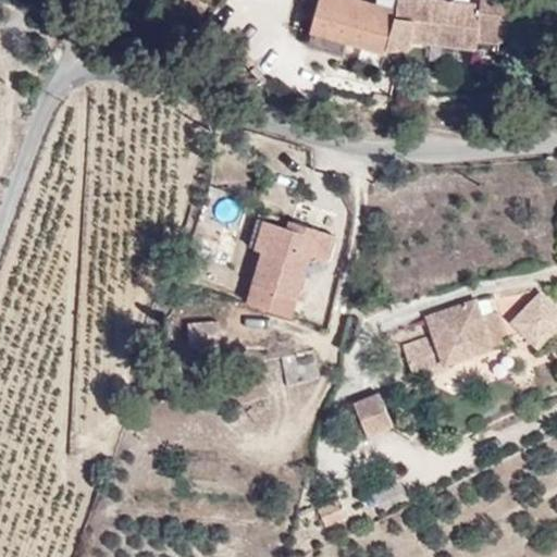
[(540,50),(537,0),(319,0),(311,39),(540,50)]
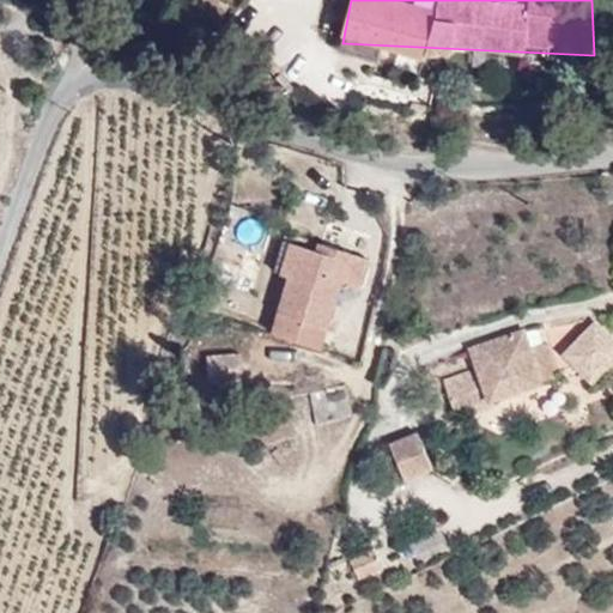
[(349,368),(392,252),(302,240),(267,345),(349,368)]
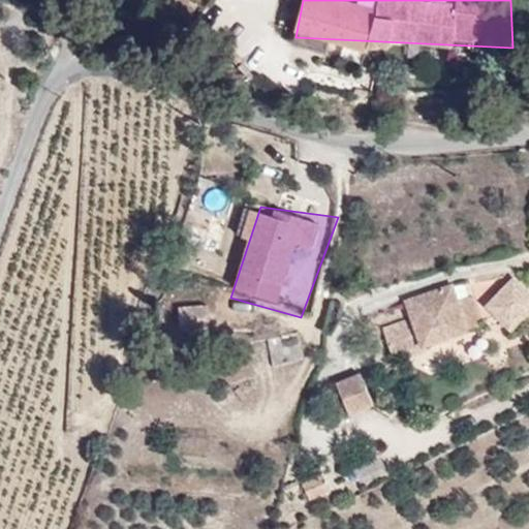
[(484,309),(514,335),(528,317),(528,288),(514,275),(484,309)]
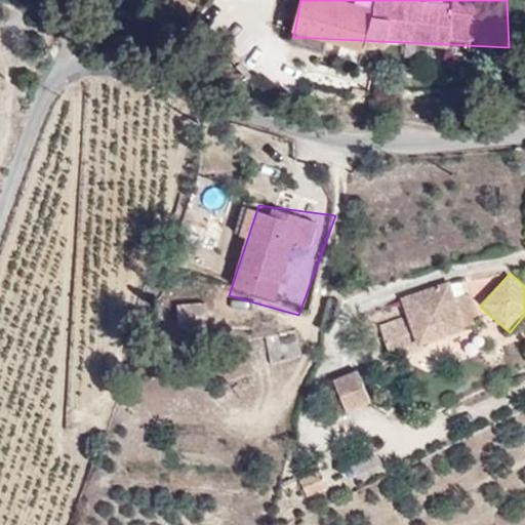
[(491,328),(466,280),(370,309),(439,351),(491,328)]
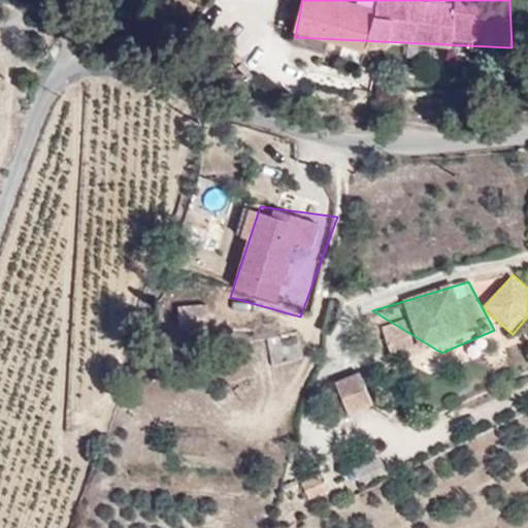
[(293,332),(266,341),(274,366),(301,357),(293,332)]
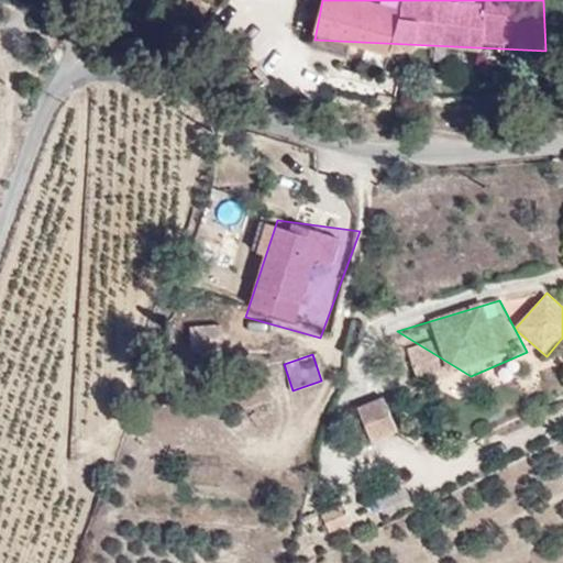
[(390,394),(356,408),(372,444),(405,431),(390,394)]
